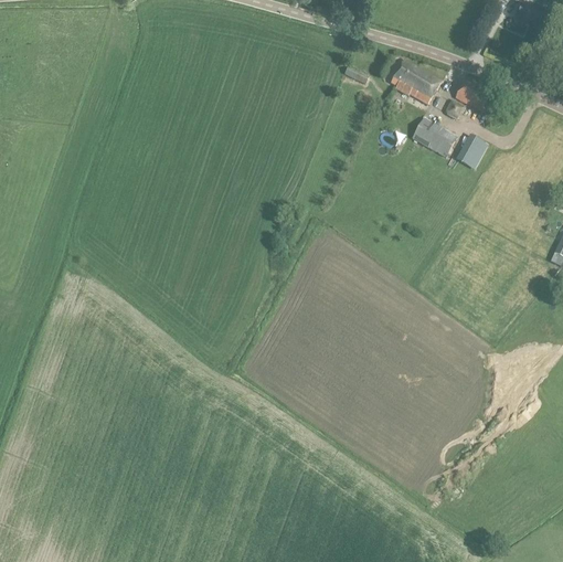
[(523,3),(516,19),(537,28),(538,25),(543,28),(551,11),(532,2),(530,7),(523,3)]
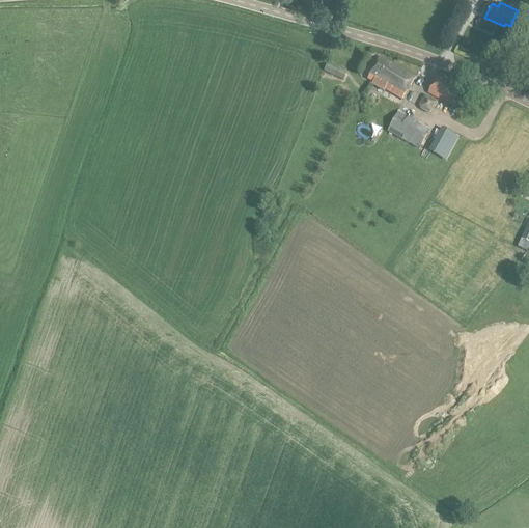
[(511,34),(508,42),(516,45),(519,37),(511,34)]
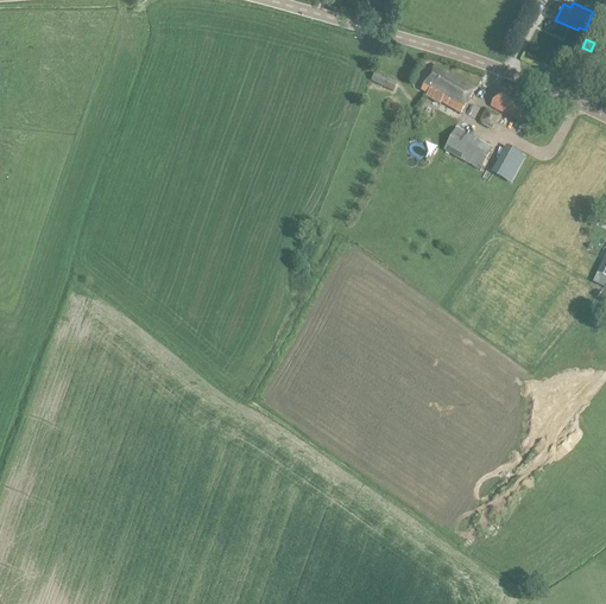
[(440,99),(459,110),(473,87),(434,63),(420,88),(425,91),(424,94),(439,101),(440,99)]
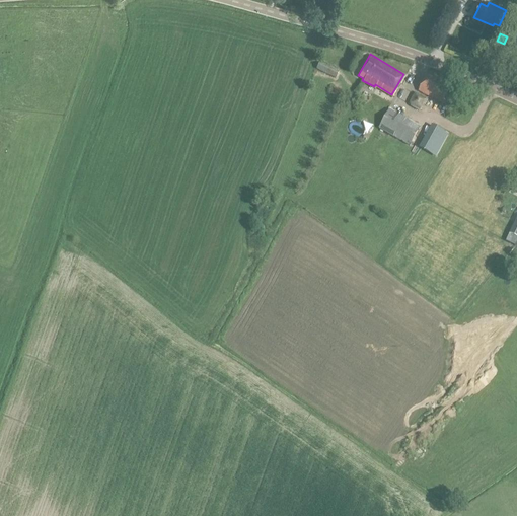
[(338,69),(317,60),(314,67),(334,76),(338,69)]
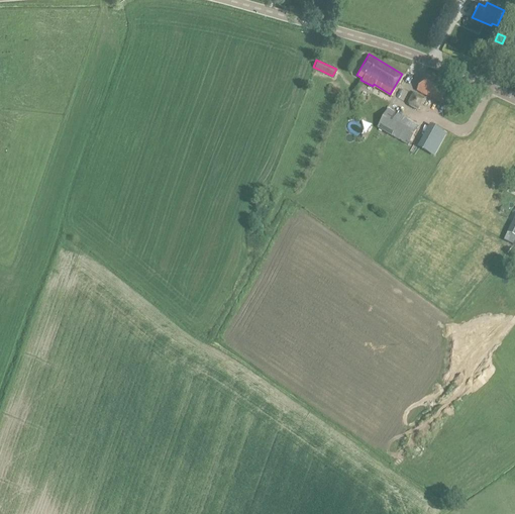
[(425,70),(414,89),(442,103),(452,84),(425,70)]
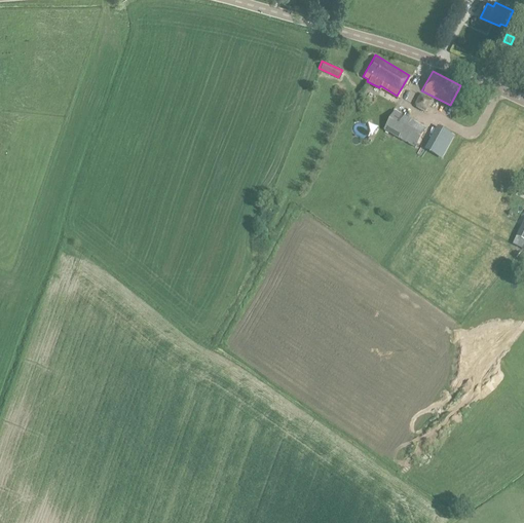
[(363,96),(346,103),(350,112),(367,105),(363,96)]
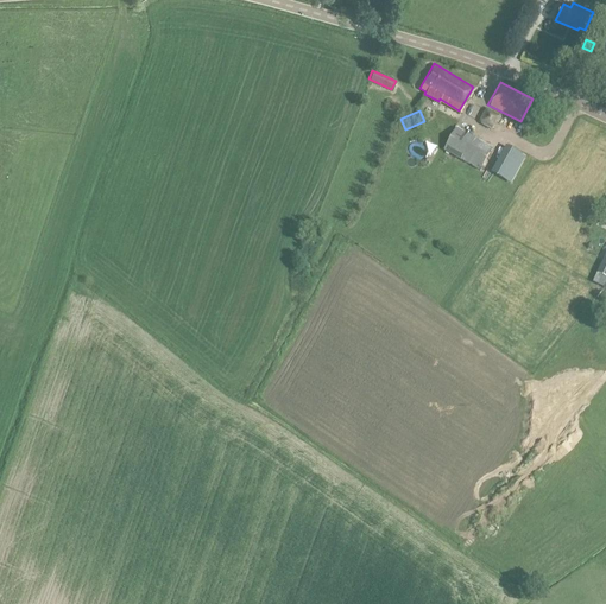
[(441,148),(479,170),(491,146),(455,126),(441,148)]
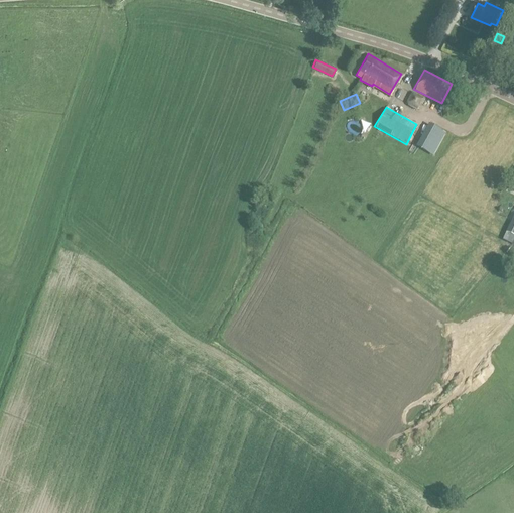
[(412,145),(431,152),(440,130),(420,122),(412,145)]
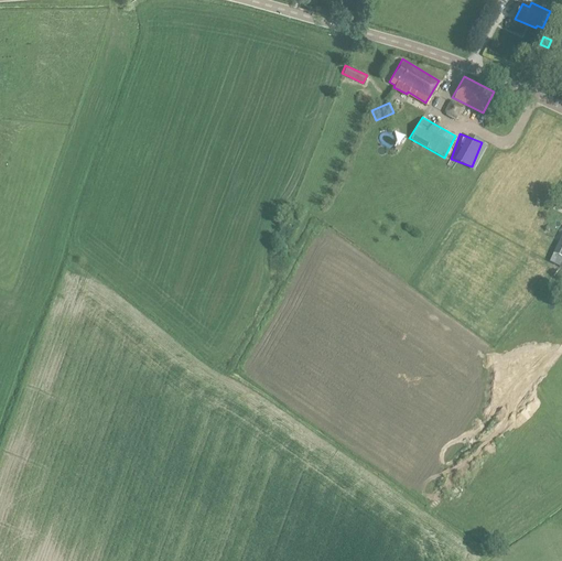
[(561,230),(552,251),(561,256),(561,230)]
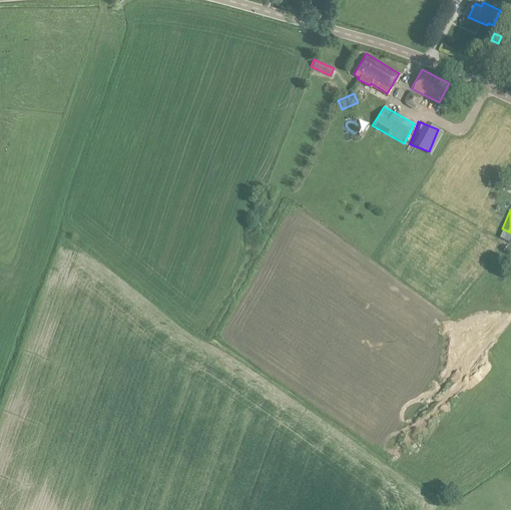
[(447,504),(450,509),(451,509),(475,495),(471,489),(447,504)]
